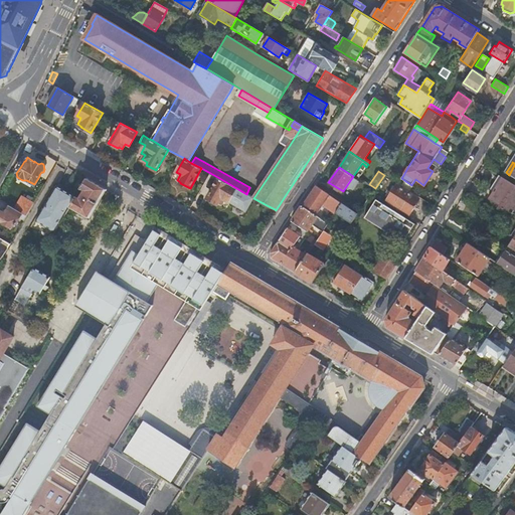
[(514,185),(502,177),(499,175),(485,197),(508,211),(513,214),(514,210),(514,185)]
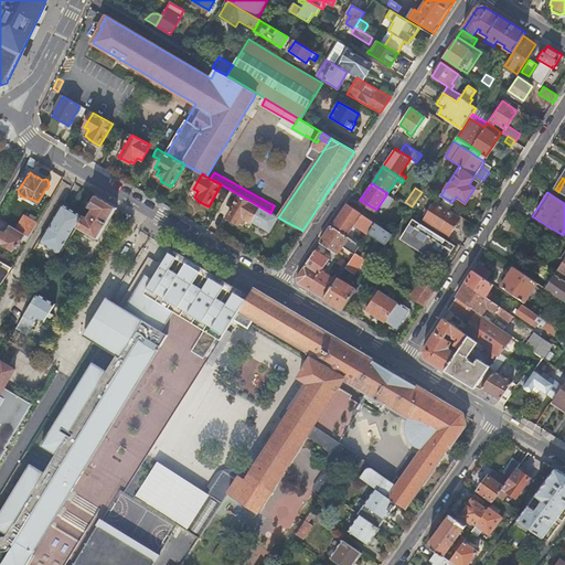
[(402,205),(404,201),(394,194),(393,198),(392,199),(402,205)]
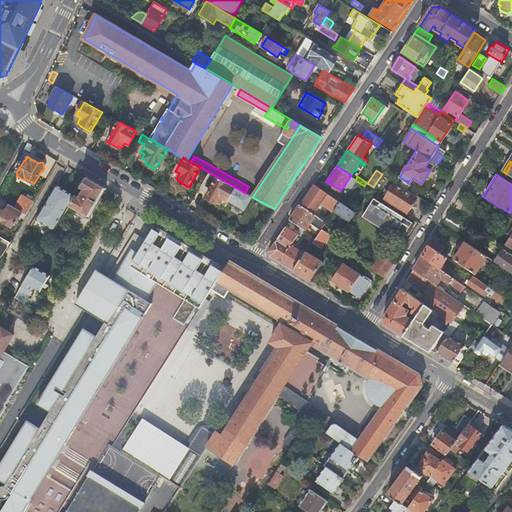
[(105,188),(86,177),(80,187),(84,189),(79,198),(75,195),(75,196),(69,205),(89,217),(105,188)]
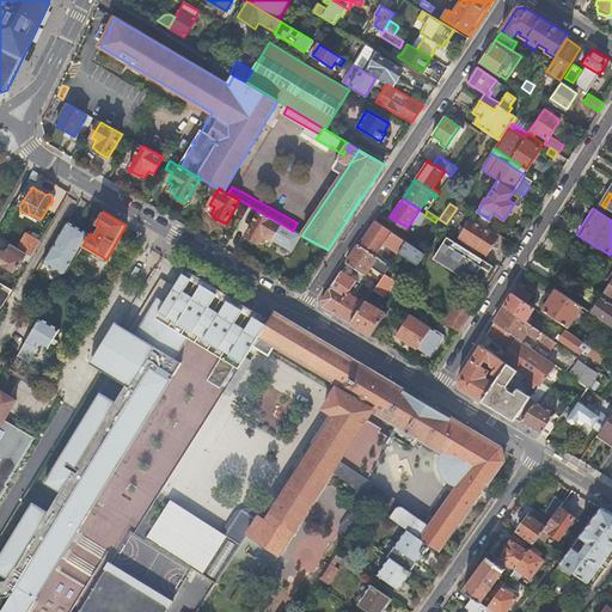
[(281,224),(261,212),(246,236),(258,243),(259,242),(263,244),(268,237),(271,239),(292,251),(301,234),(293,231),(287,227),(281,224)]
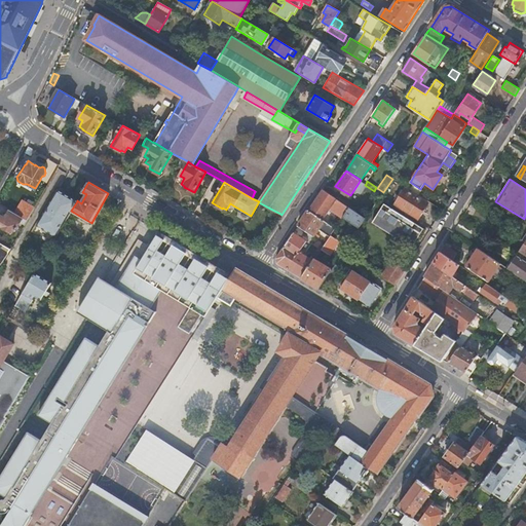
[(333,204),(337,198),(323,189),(308,211),(323,220),(330,210),(332,211),(334,208),(333,204)]
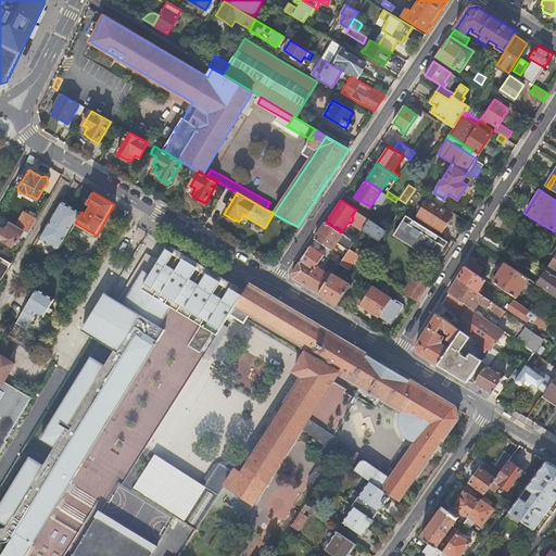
[(427,225),(433,229),(436,227),(442,230),(452,215),(429,200),(418,216),(428,223),(427,225)]
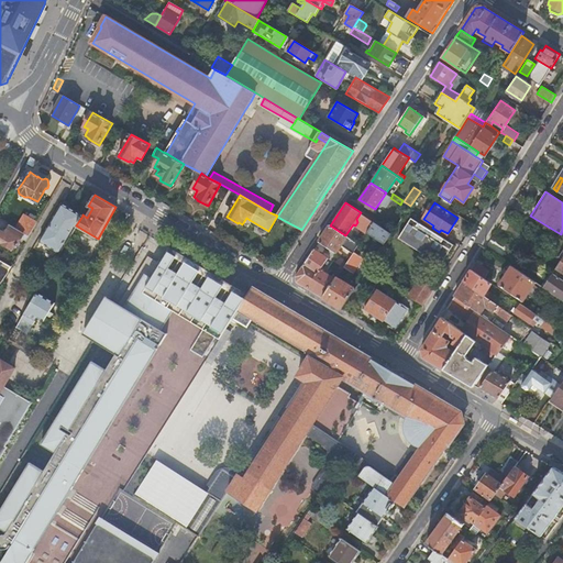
[(83,216),(73,210),(61,203),(39,241),(50,247),(59,254),(67,240),(73,231),(76,225),(83,216)]
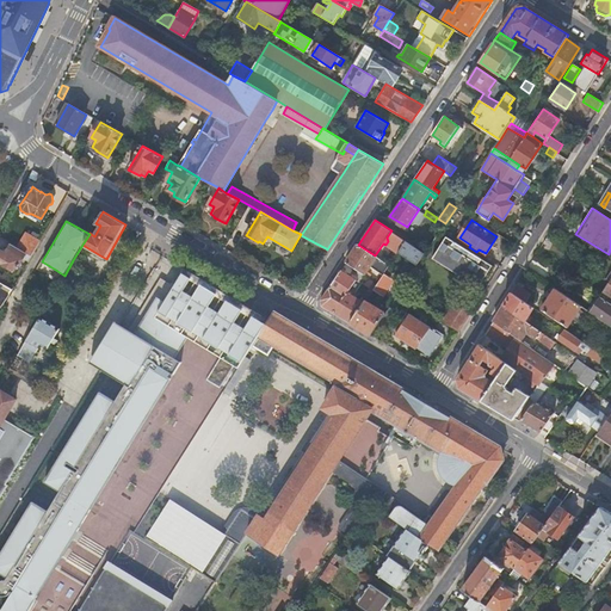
[(30,255),(39,241),(36,239),(37,235),(32,233),(30,236),(25,234),(17,248),(25,253),(30,255)]
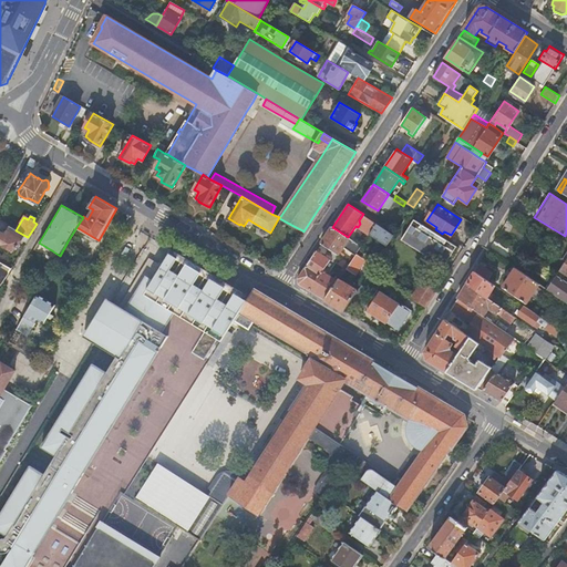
[(532,222),(556,237),(559,233),(534,217),(532,222)]
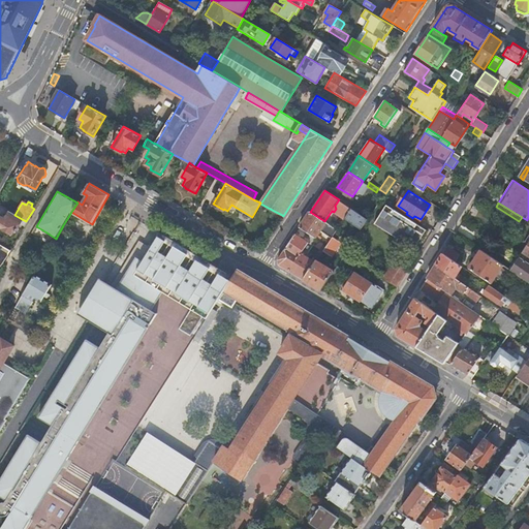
[(419,241),(426,230),(387,206),(386,206),(389,207),(386,210),(385,210),(379,220),(380,220),(378,223),(412,245),(415,239),(419,241)]
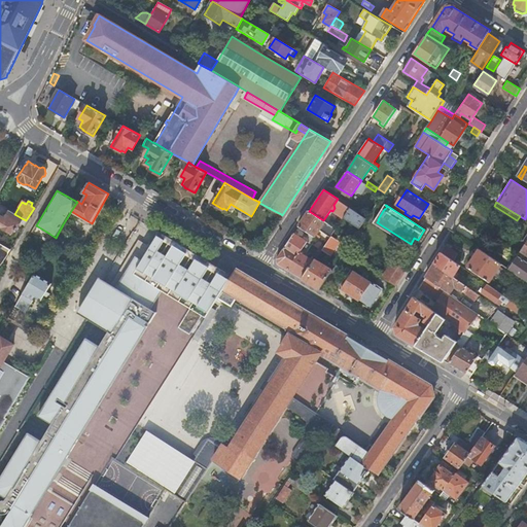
[(360,229),(366,218),(350,207),(344,217),(360,229)]
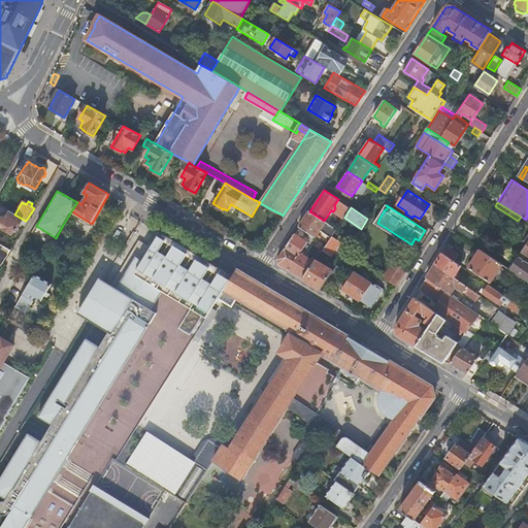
[(282,215),(273,210),(270,216),(278,220),(282,215)]
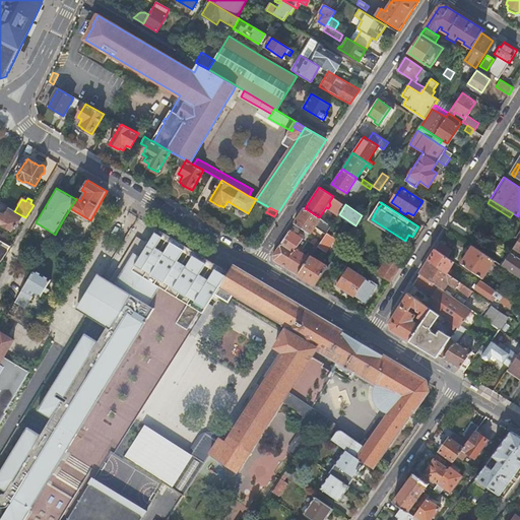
[(20,217),(21,215),(14,211),(9,208),(4,216),(0,213),(0,223),(10,231),(11,230),(12,230),(14,226),(15,226),(20,217)]
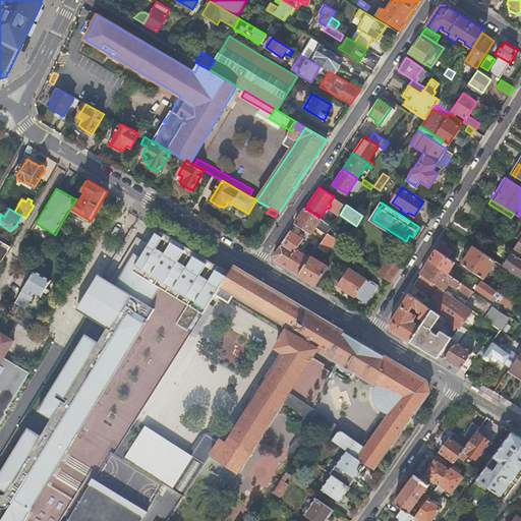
[(328,233),(332,226),(320,218),(305,209),(295,224),(310,234),(316,225),(328,233)]
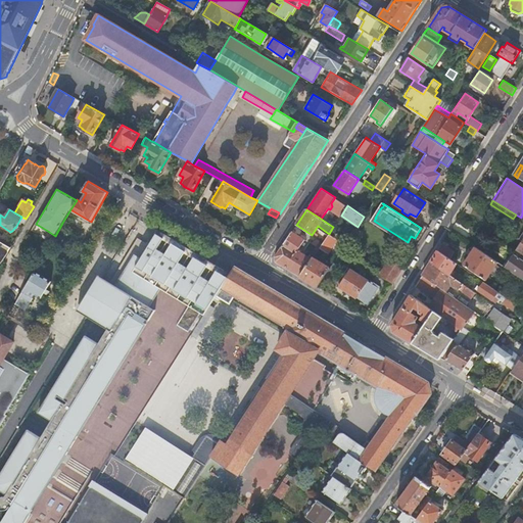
[(227,278),(230,274),(215,265),(184,246),(179,243),(158,230),(158,231),(149,245),(147,248),(137,242),(111,284),(109,283),(101,278),(100,278),(80,312),(87,316),(108,328),(99,343),(86,335),(52,389),(51,391),(38,413),(51,421),(41,437),(28,429),(0,474),(0,490),(6,494),(5,495),(5,496),(4,496),(3,496),(2,496),(1,496),(0,497),(0,496),(0,509),(0,510),(1,510),(2,511),(3,511),(5,510),(6,510),(7,510),(9,508),(10,507),(0,522),(140,522),(143,519),(144,520),(148,513),(147,513),(94,480),(93,479),(89,486),(90,486),(80,503),(79,503),(79,504),(68,521),(67,521),(67,522),(66,522),(61,522),(66,513),(68,510),(93,471),(66,455),(67,454),(148,321),(154,311),(148,307),(159,288),(161,286),(205,313),(227,278)]
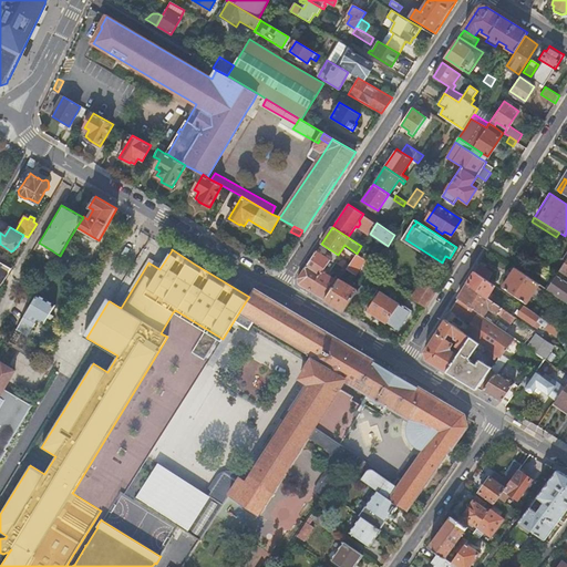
[(299,285),(325,300),(338,280),(323,270),(330,260),(325,256),(326,254),(322,251),(321,254),(317,250),(298,279),(299,285)]
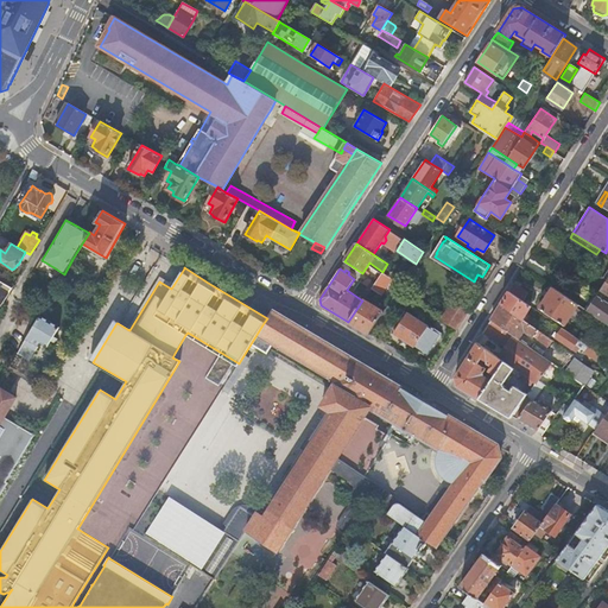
[(393,278),(382,272),(380,276),(378,279),(375,282),(375,284),(372,289),(382,295),(393,278)]
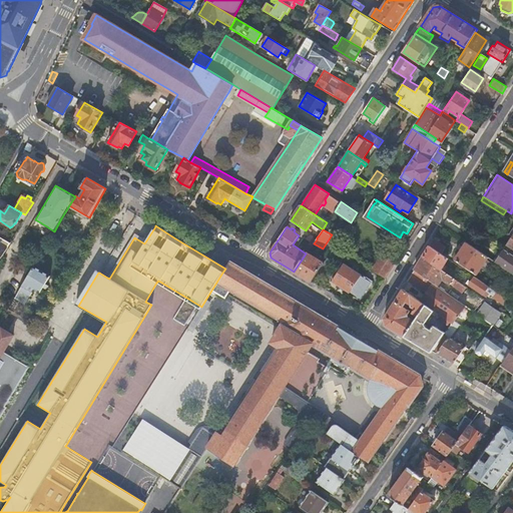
[(134,233),(107,278),(109,279),(134,237),(144,243),(146,240),(134,233)]
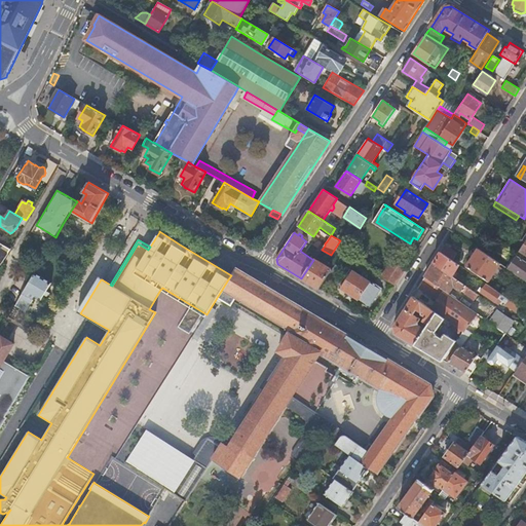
[(460,255),(445,245),(441,253),(455,262),(460,255)]
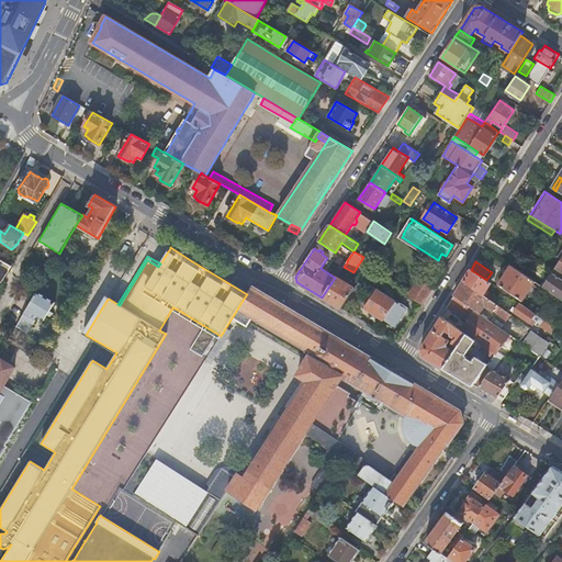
[(44,279),(51,268),(46,265),(40,277),(44,279)]
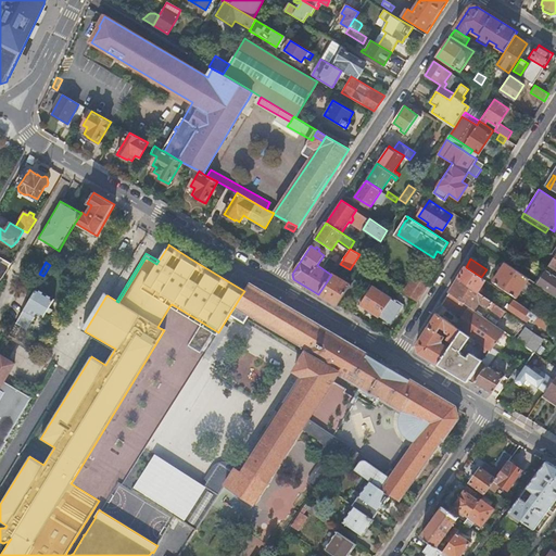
[(529,278),(506,263),(494,281),(517,297),(529,278)]
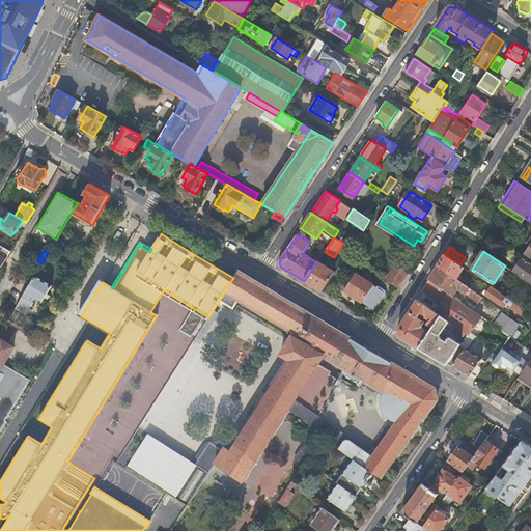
[(353,260),(353,259),(346,255),(335,273),(326,287),(332,291),(353,260)]
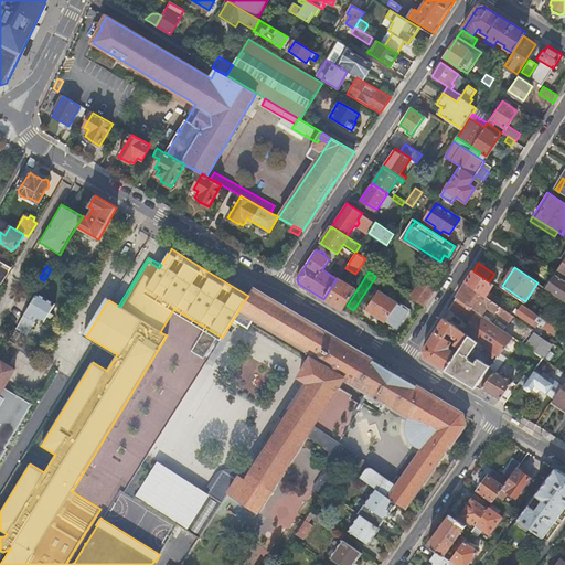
[(489,281),(473,272),(466,284),(484,297),(493,285),(489,281)]
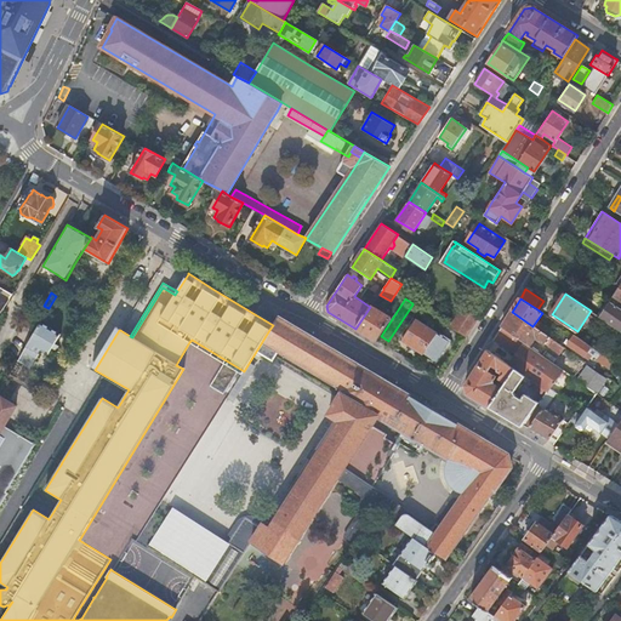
[(620,308),(611,302),(610,303),(608,302),(599,315),(602,317),(600,318),(620,331),(620,308)]
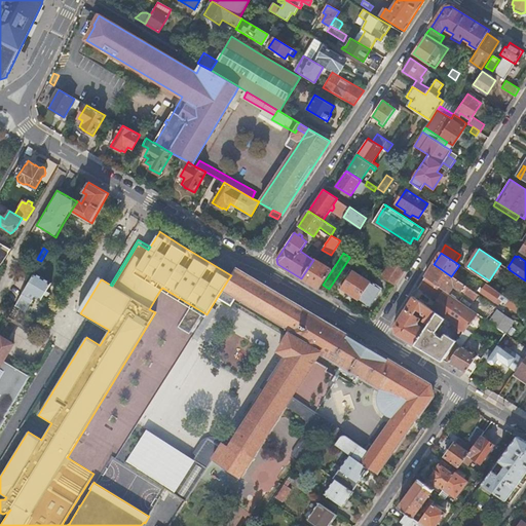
[(301,278),(320,290),(323,285),(332,270),(327,267),(328,265),(325,263),(324,265),(314,260),(314,259),(313,260),(301,278)]
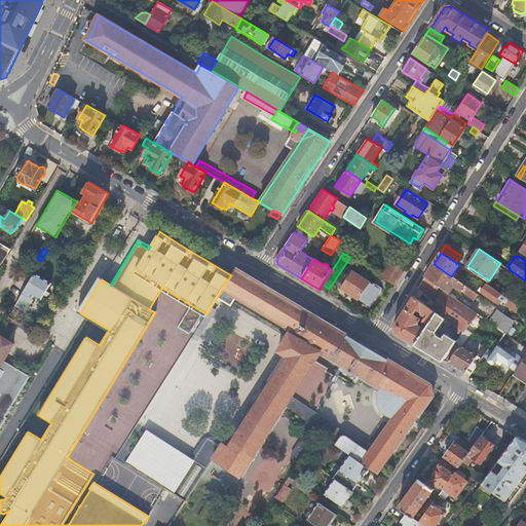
[(395,286),(406,269),(392,261),(382,277),(395,286)]
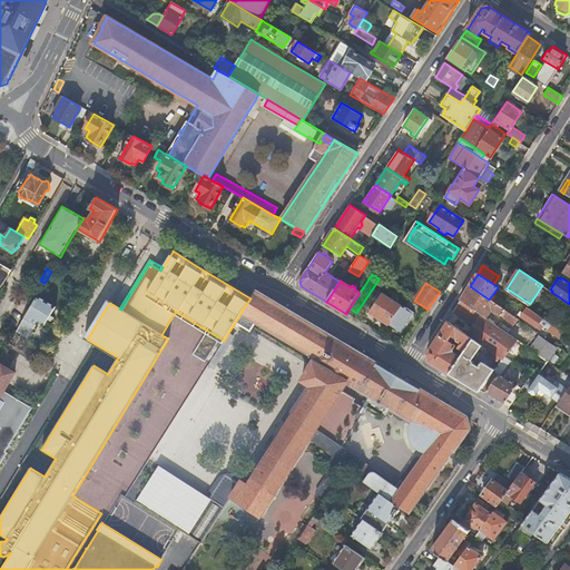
[(489,300),(470,286),(461,301),(485,318),(490,312),(493,311),(501,315),(503,313),(505,315),(502,318),(516,327),(522,331),(527,325),(489,300)]
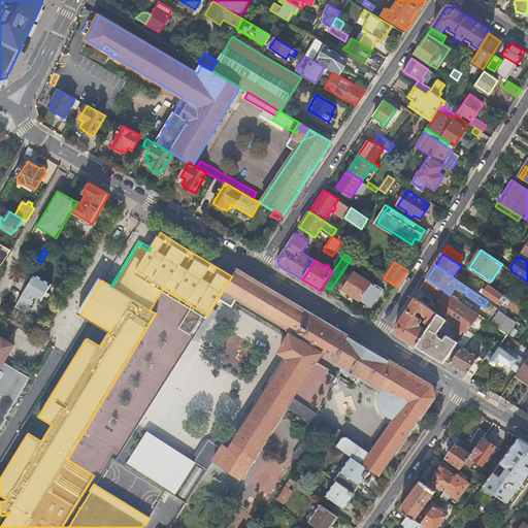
[(236,270),(235,270),(219,299),(231,307),(237,299),(240,301),(254,281),(236,270)]
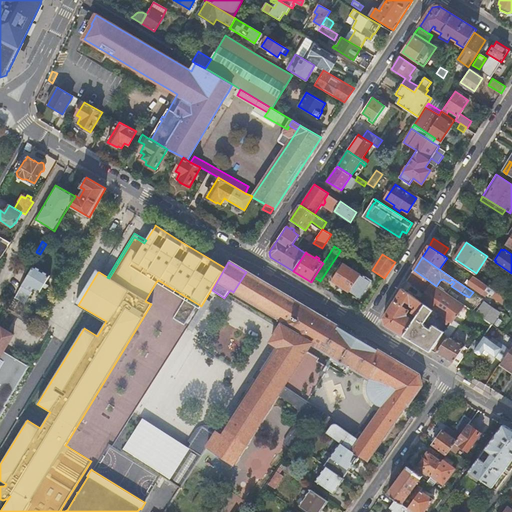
[(343,263),(331,281),(349,292),(349,291),(351,292),(350,294),(359,300),(372,280),(362,275),(362,276),(361,276),(360,275),(343,263)]
